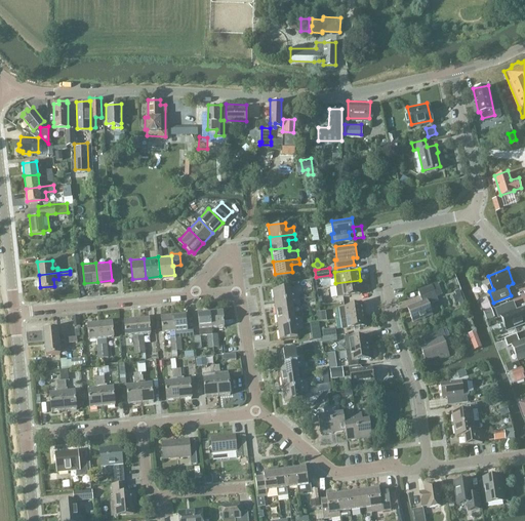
[(342,294),(362,291),(360,280),(335,283),(336,294),(342,293),(342,294)]
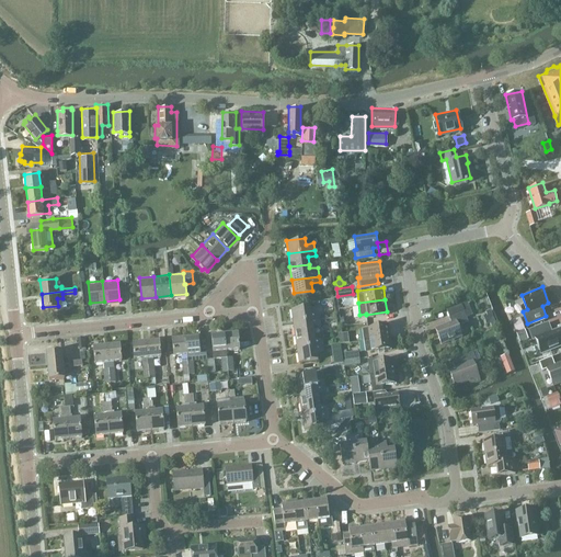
[(468,318),(466,314),(472,311),(467,299),(446,307),(451,319),(435,326),(441,341),(461,332),(457,322),(468,318)]
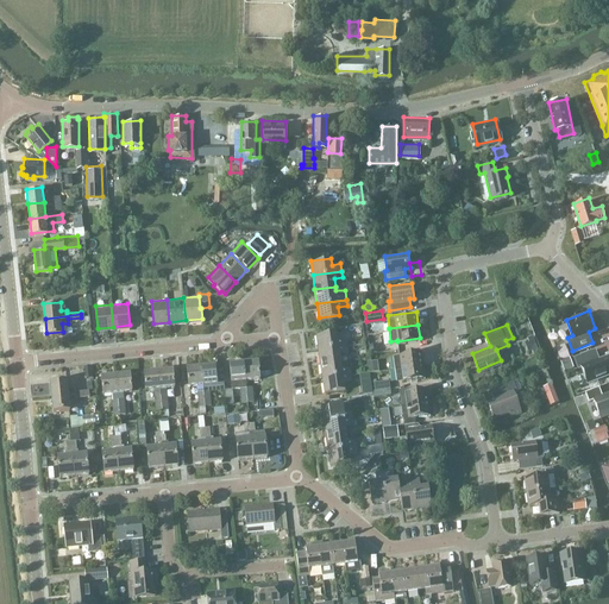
[(602,327),(591,331),(596,341),(607,338),(602,327)]
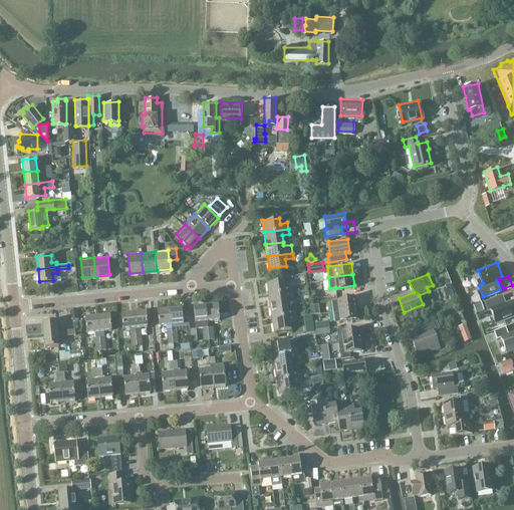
[(268,293),(293,290),(292,284),(285,285),(284,278),(267,281),(268,293)]
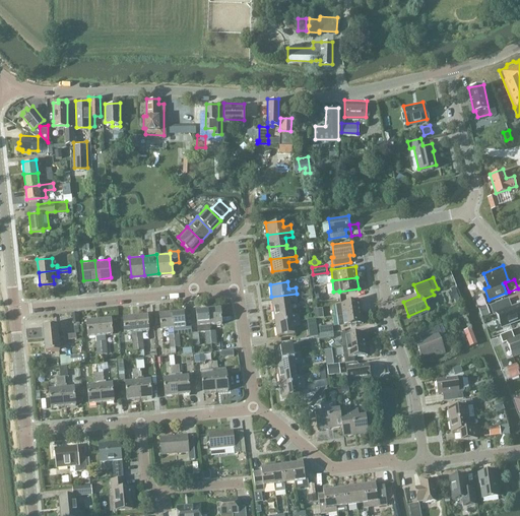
[(455,283),(450,285),(451,288),(447,291),(450,298),(454,296),(456,300),(461,298),(455,283)]
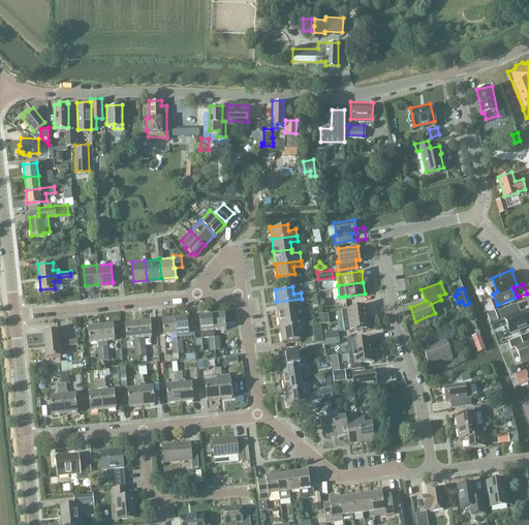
[(494,307),(495,307),(491,296),(483,299),(487,310),(494,307)]
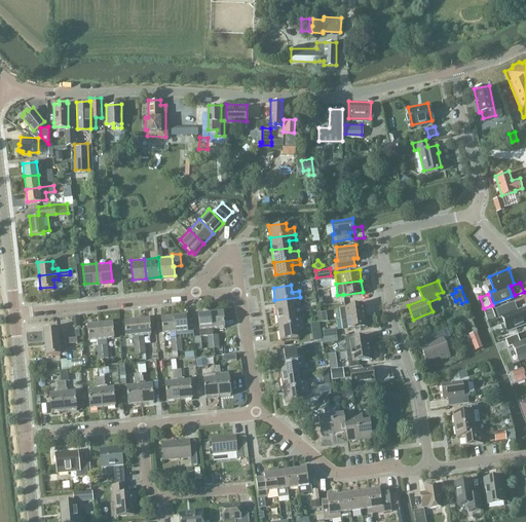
[(295,303),(300,302),(300,297),(274,300),(276,312),(295,309),(295,303)]
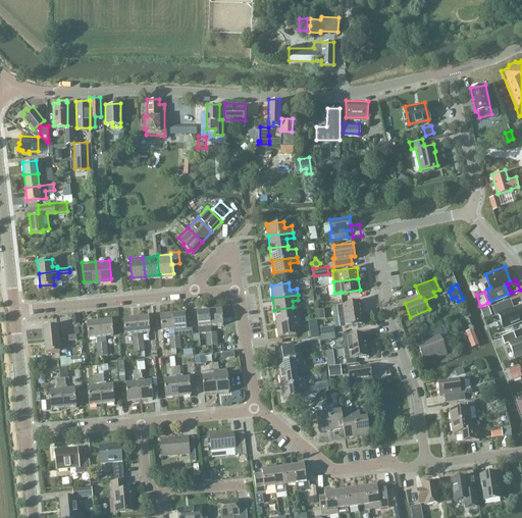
[(498,312),(503,326),(521,318),(521,307),(520,303),(513,306),(510,298),(498,302),(491,304),(496,313),(498,312)]
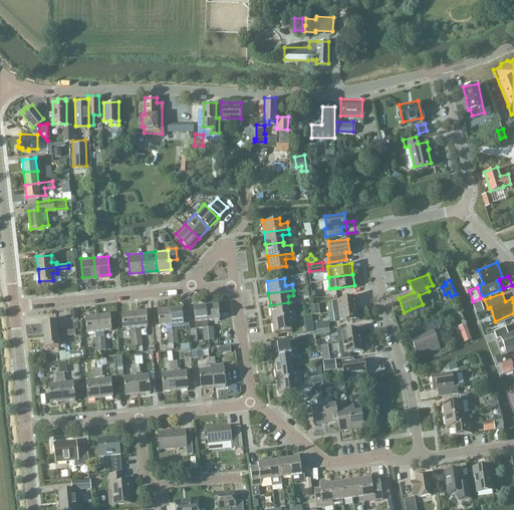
[(333,309),(357,306),(355,294),(331,298),(333,309)]
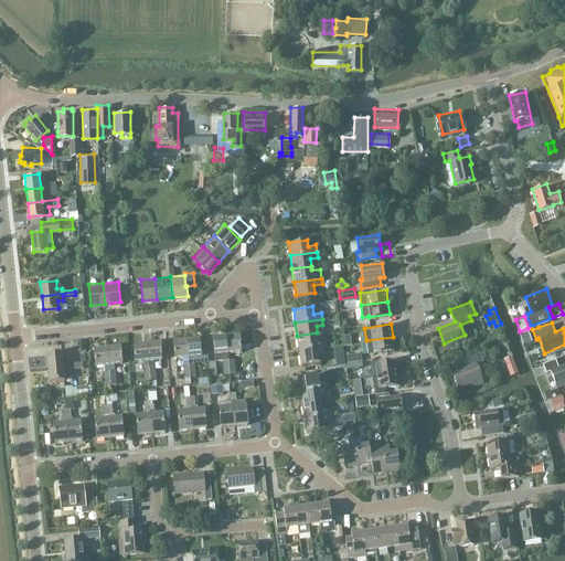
[(352,341),(350,331),(341,334),(342,342),(352,341)]
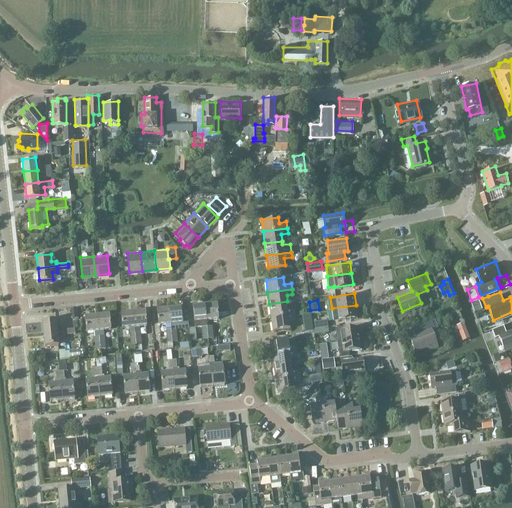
[(56,312),(70,310),(69,301),(55,304),(56,312)]
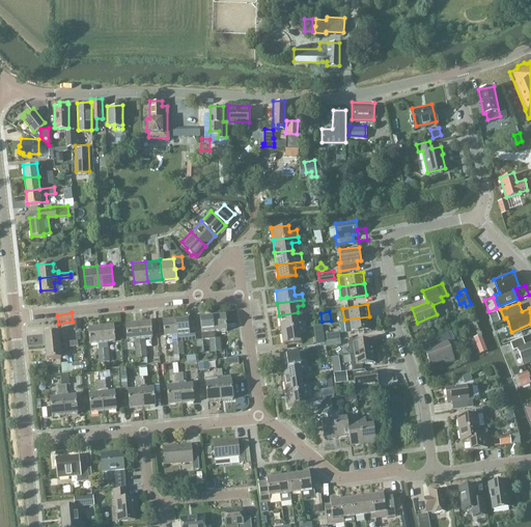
[(214,330),(227,329),(225,312),(213,313),(214,330)]
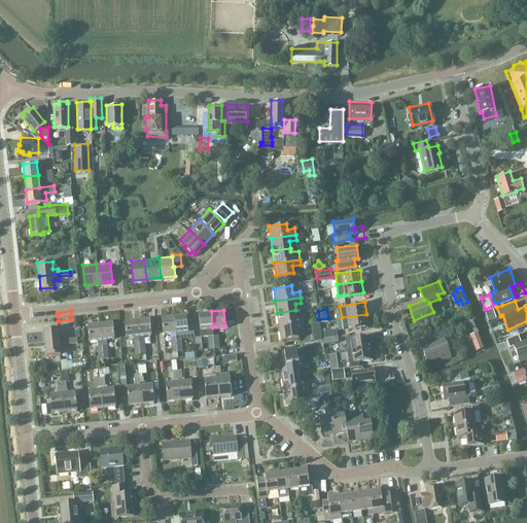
[(279,325),(304,321),(304,315),(296,315),(295,310),(277,313),(279,325)]
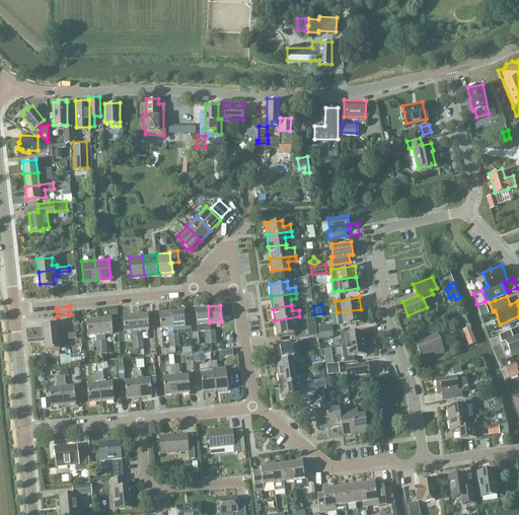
[(208,306),(196,308),(197,329),(205,328),(210,328),(209,322),(208,306)]
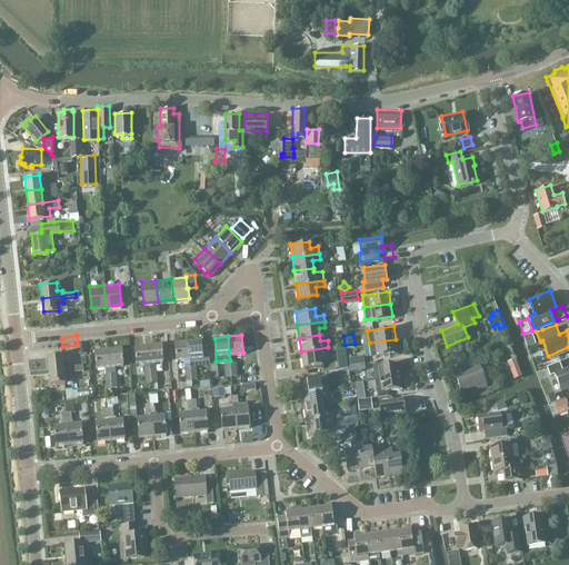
[(208,338),(188,340),(189,357),(195,357),(209,356),(208,338)]
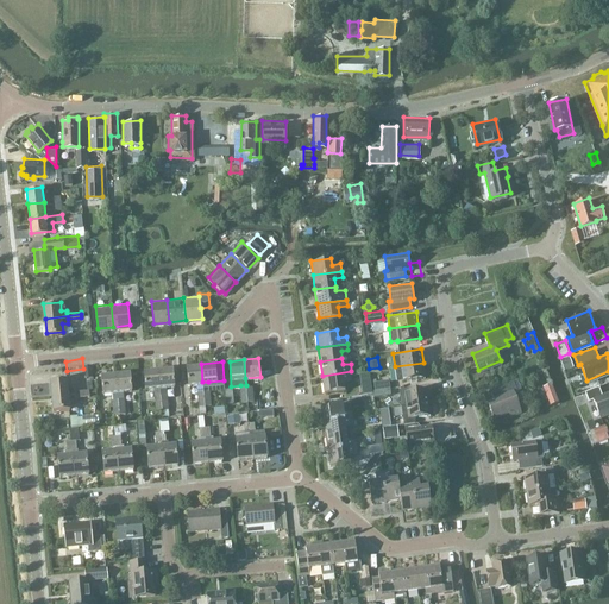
[(402,378),(425,376),(424,363),(395,366),(396,378),(402,378)]
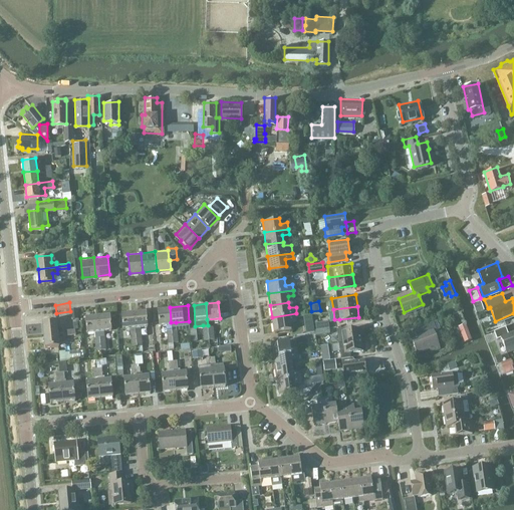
[(159,323),(171,322),(170,307),(158,308),(159,323)]
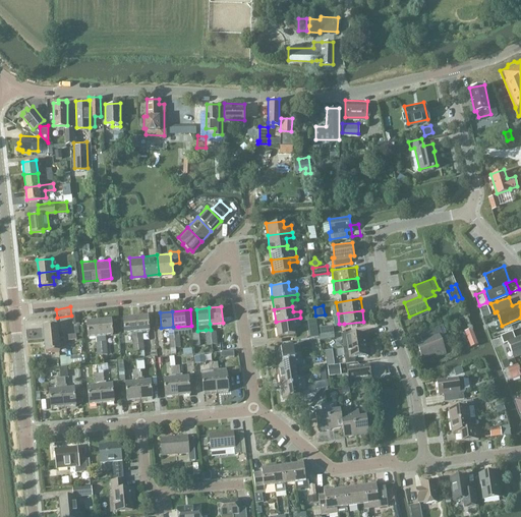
[(142,330),(149,329),(148,313),(135,314),(136,330),(138,348),(143,348),(142,330)]
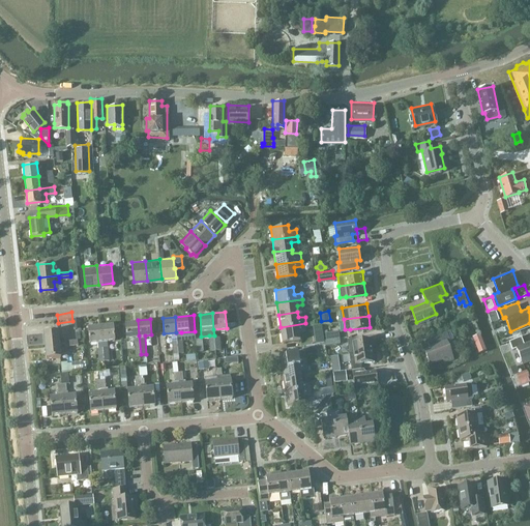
[(136,355),(141,354),(139,335),(138,320),(124,321),(126,337),(134,337),(136,355)]
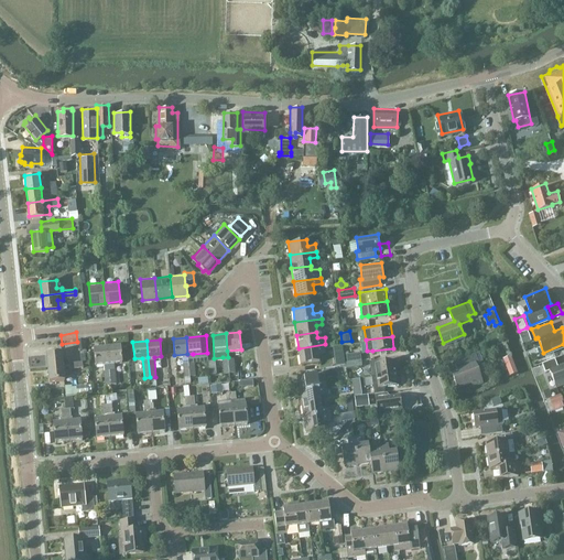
[(114,362),(122,361),(120,344),(107,345),(108,362),(110,381),(116,381),(115,367),(114,362)]
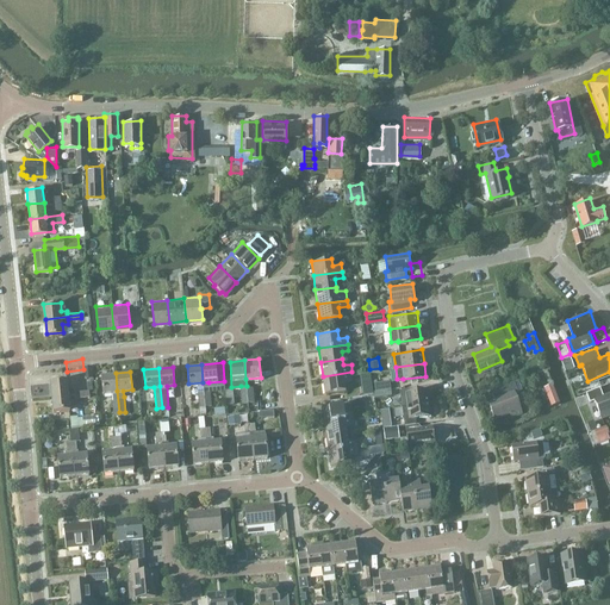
[(323,376),(325,391),(346,388),(344,380),(353,378),(352,372),(323,376)]
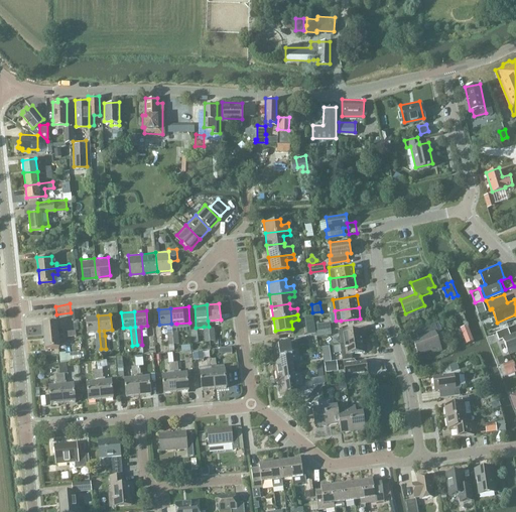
[(96,349),(101,349),(99,331),(98,315),(86,316),(87,332),(95,332),(95,337),(96,349)]
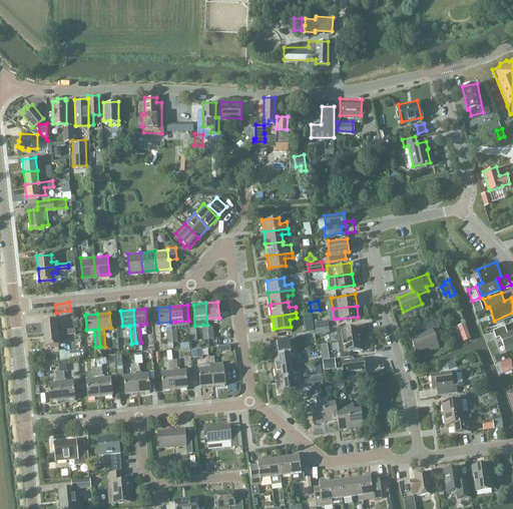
[(42,319),(43,332),(62,330),(62,333),(69,332),(68,327),(62,328),(62,324),(57,324),(56,318),(42,319)]
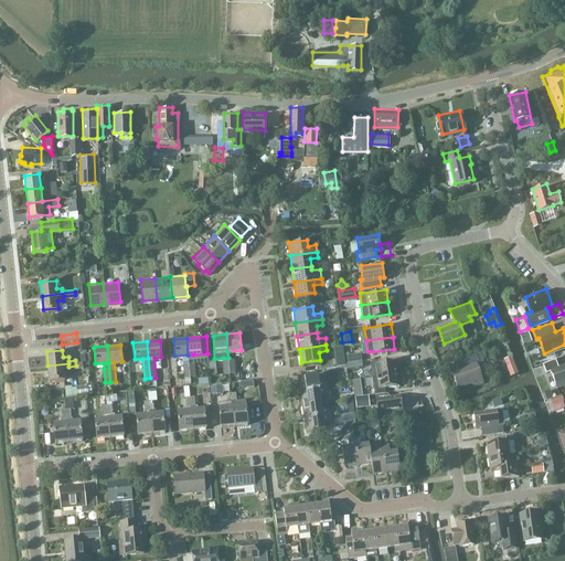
[(348,360),(362,358),(361,350),(347,352),(348,360)]
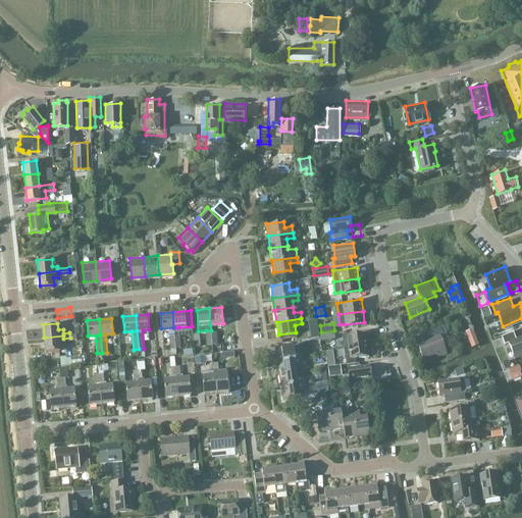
[(439,333),(442,332),(439,324),(420,332),(423,340),(417,342),(423,356),(436,351),(437,354),(447,351),(439,333)]
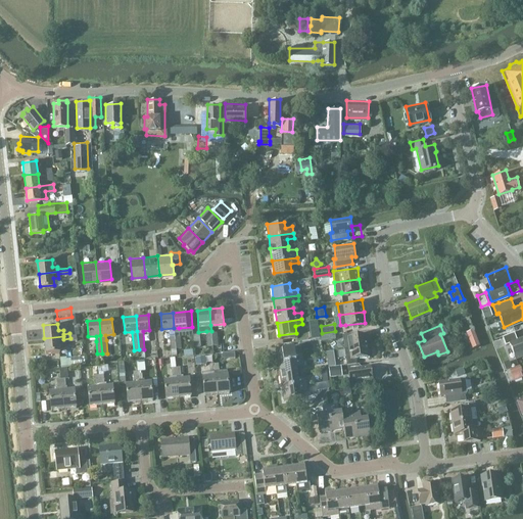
[(516,357),(522,352),(522,334),(517,337),(514,329),(502,334),(505,342),(509,340),(516,357)]
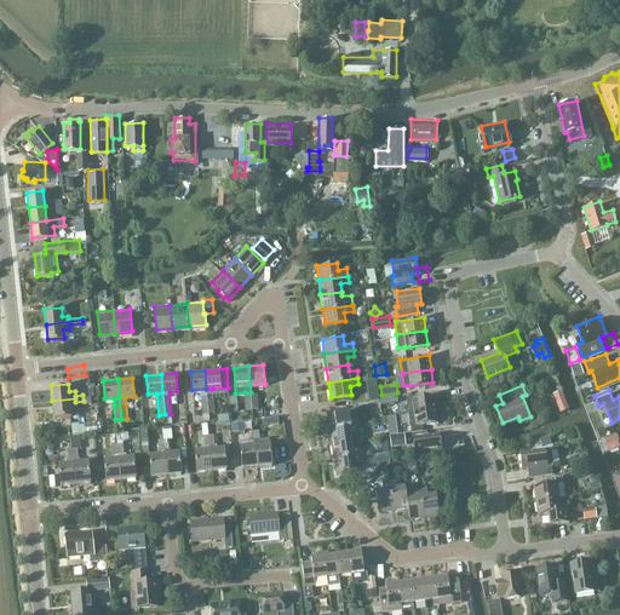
[(417,392),(406,394),(408,411),(413,409),(436,407),(434,394),(418,396),(417,392)]
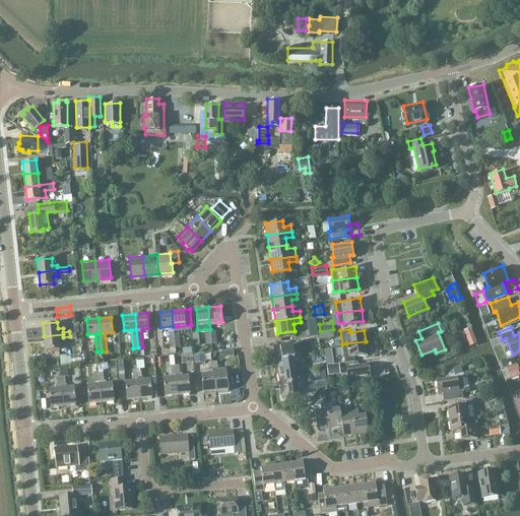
[(465,332),(468,342),(475,339),(472,330),(465,332)]
